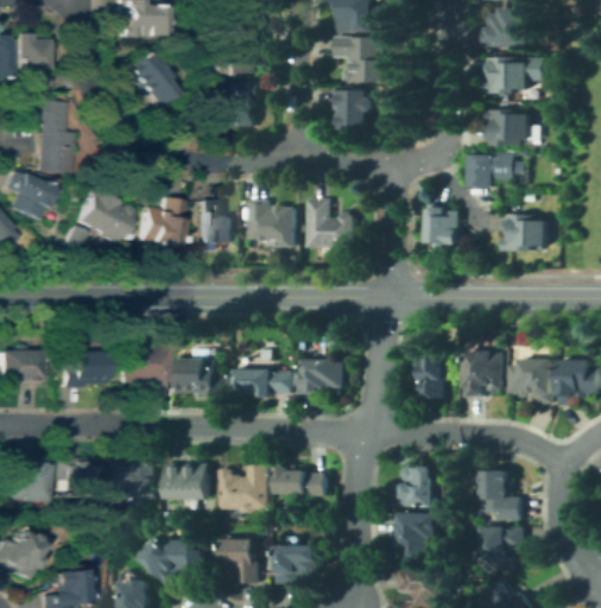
[(151,4),(151,36),(126,36),(126,38),(111,37),(111,17),(108,17),(108,0),(130,0),(130,4),(151,4)]
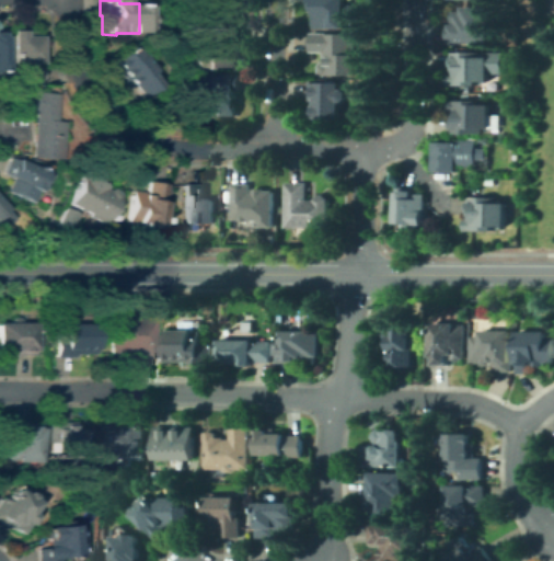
[(232,0),(232,3),(237,7),(238,13),(233,18),(191,18),(191,0),(232,0)]
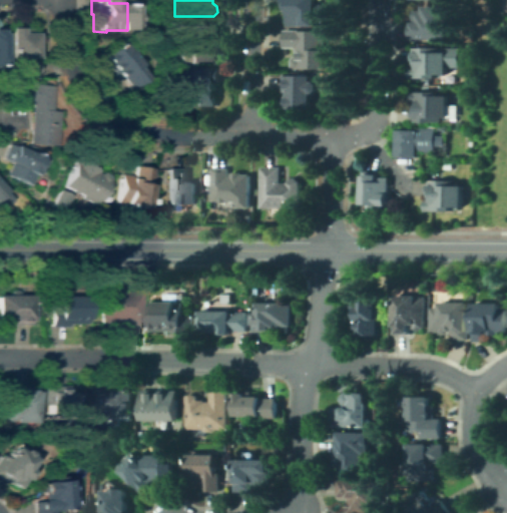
[(319,13),(316,18),(311,17),(311,26),(283,25),(283,11),(280,11),(279,4),(279,0),(311,0),(311,4),(317,4),(320,7),(319,13)]
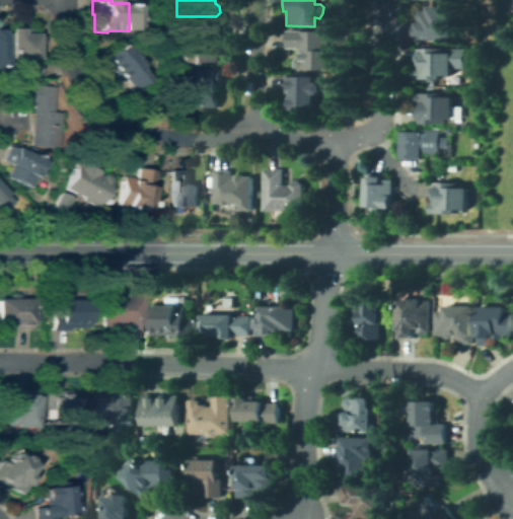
[(448,4),(448,40),(410,40),(410,19),(414,19),(414,10),(422,10),(423,5),(448,4)]
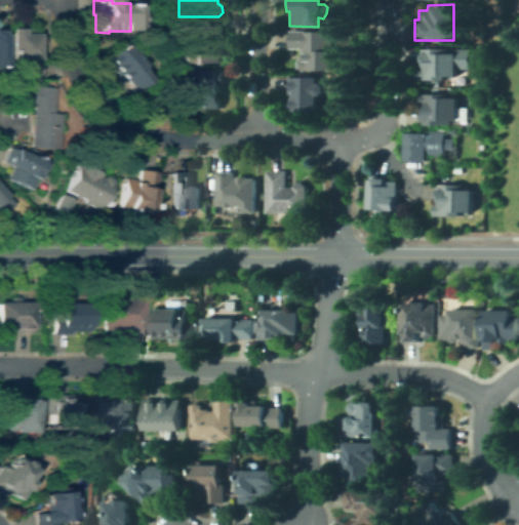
[(222,24),(222,40),(218,40),(218,53),(215,53),(215,64),(176,63),(176,40),(183,40),(183,38),(193,38),(194,24),(222,24)]
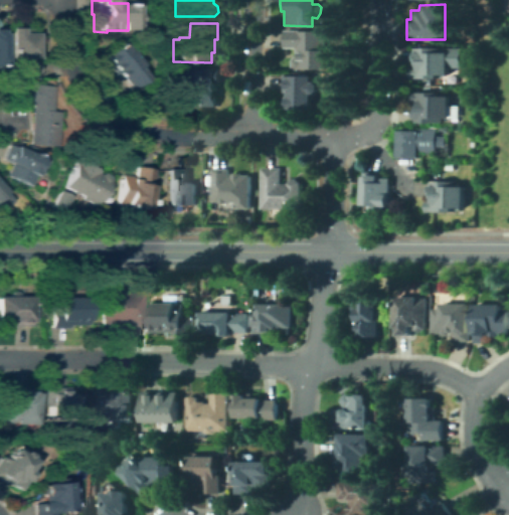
[(28,28),(29,77),(14,77),(14,59),(20,59),(20,57),(1,58),(1,27),(14,27),(14,28),(28,28)]
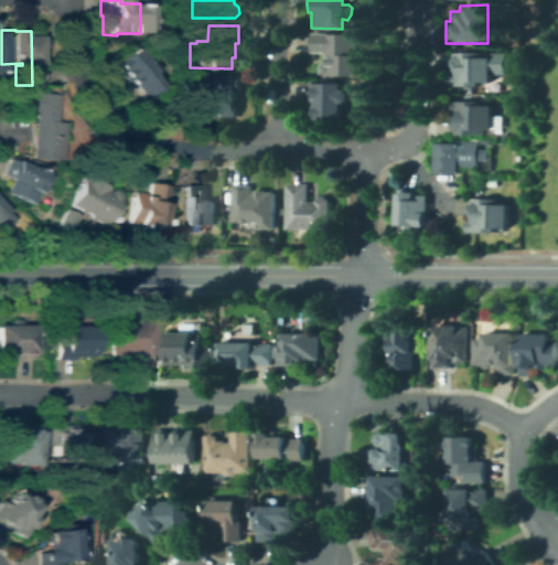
[(353,33),(353,76),(318,76),(315,73),(315,65),(318,62),(320,62),(320,52),(307,52),(307,33),(353,33)]
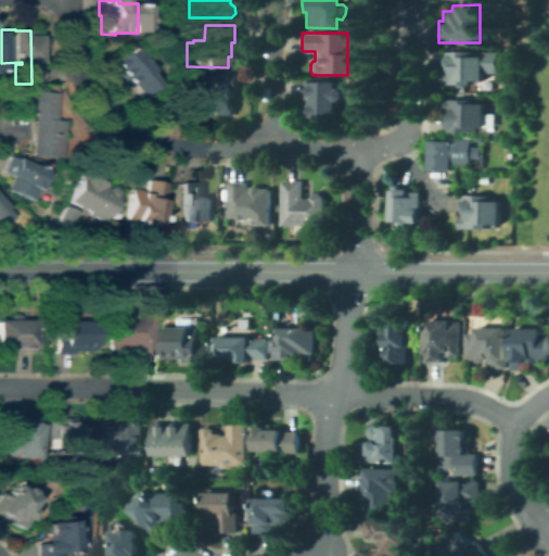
[(124,46),(130,54),(131,53),(143,70),(139,72),(149,85),(132,97),(124,84),(119,87),(101,61),(124,46)]
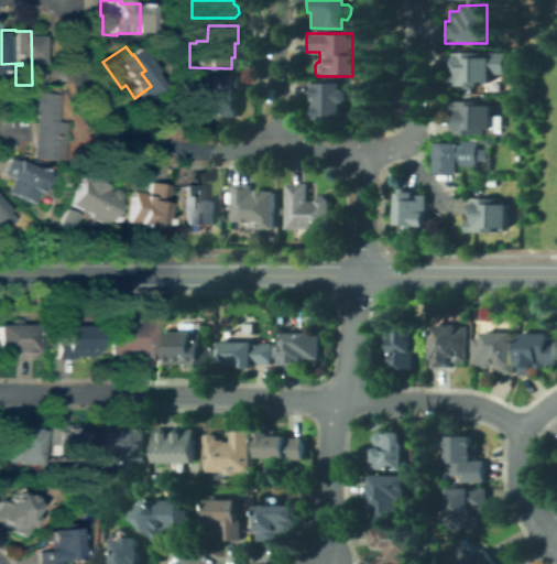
[(487,52),(487,83),(476,83),(476,87),(445,86),(445,74),(449,74),(449,52),(487,52)]
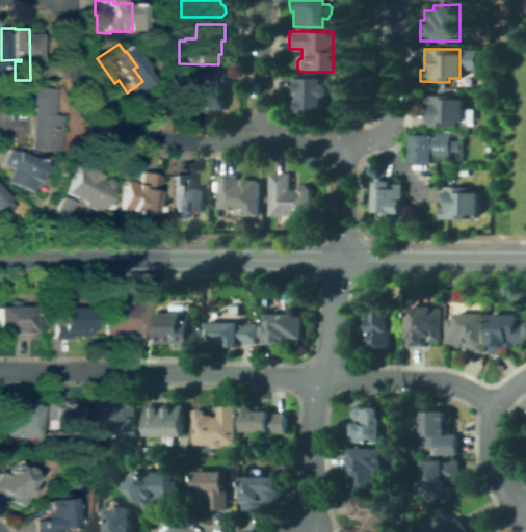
[(224,71),(224,85),(220,85),(220,96),(219,111),(191,111),(191,101),(186,101),(182,98),(183,90),(186,87),(190,87),(191,71),(224,71)]
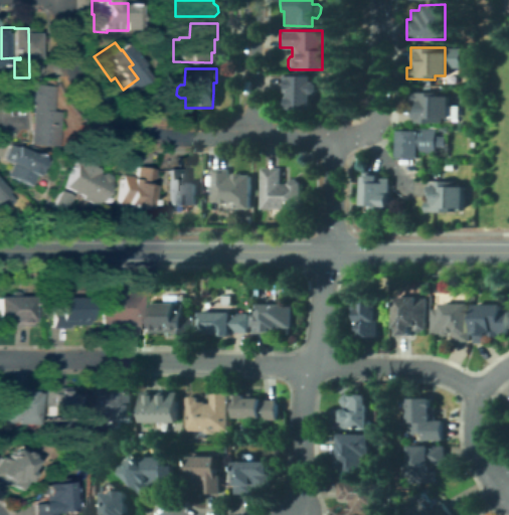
[(315,91),(312,95),(309,95),(309,110),(283,110),(283,94),(279,94),(279,75),(309,75),(309,82),(312,82),(315,84),(315,91)]
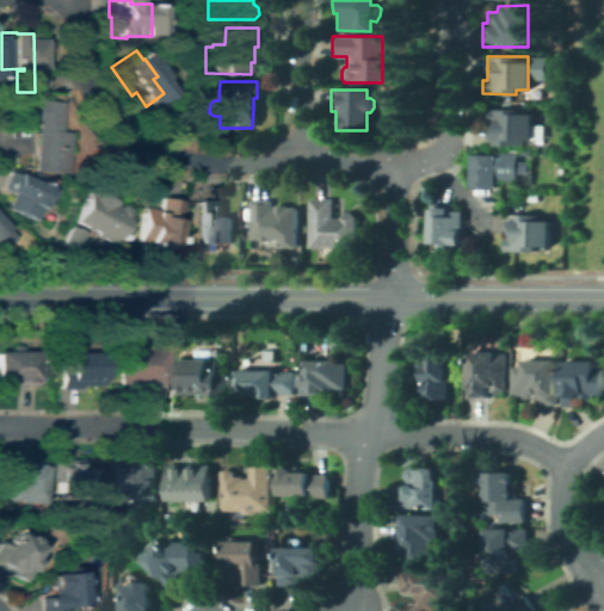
[(62,133),(57,174),(25,171),(30,124),(8,122),(11,97),(36,99),(36,100),(55,103),(53,131),(62,133)]
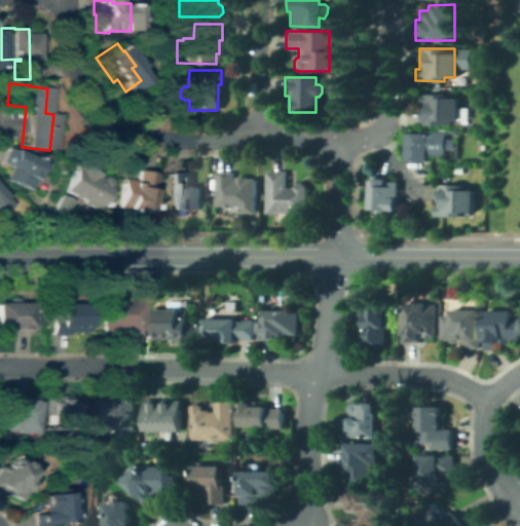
[(455,97),(455,120),(448,120),(448,125),(440,125),(440,126),(429,126),(429,125),(419,125),(419,105),(416,105),(416,94),(444,94),(444,97),(455,97)]
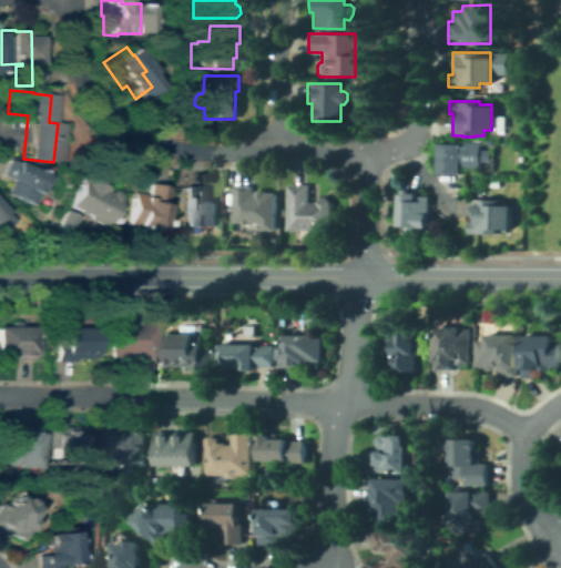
[(478,142),(477,169),(458,169),(458,174),(434,174),(434,144),(455,144),(455,142),(478,142)]
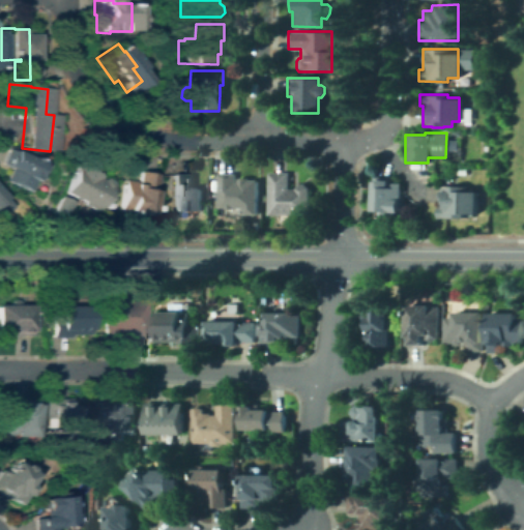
[(35,172),(31,181),(27,180),(23,192),(0,181),(0,175),(3,168),(0,166),(0,151),(1,148),(34,163),(30,170),(35,172)]
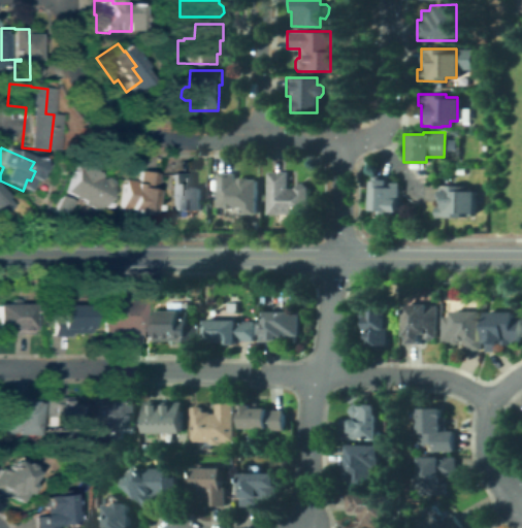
[(90,177),(91,178),(97,177),(100,178),(101,184),(87,211),(71,203),(72,200),(55,191),(72,157),(88,165),(85,171),(91,174),(90,177)]
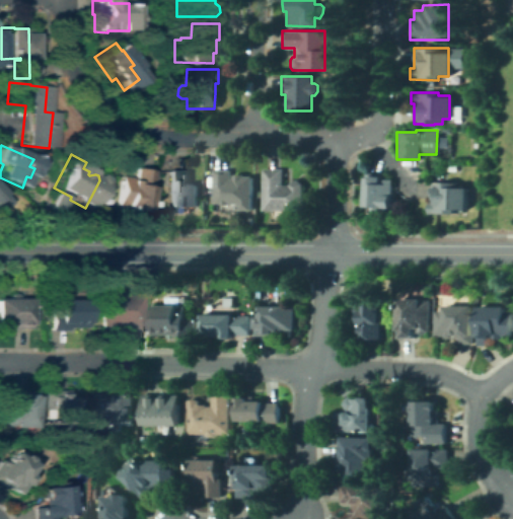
[(146,170),(140,210),(108,205),(113,175),(127,177),(129,167),(146,170)]
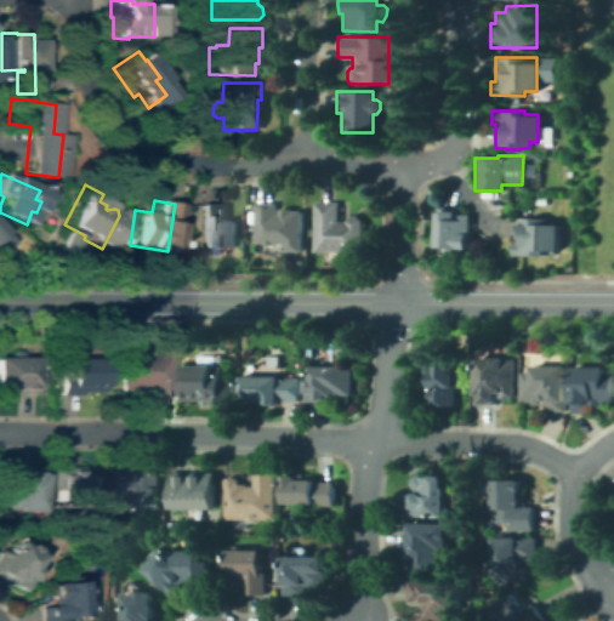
[(272,214),(276,214),(276,208),(288,208),(288,210),(299,210),(297,251),(283,251),(283,244),(272,244),(272,245),(263,245),(263,243),(251,243),(251,203),(272,203),(272,214)]
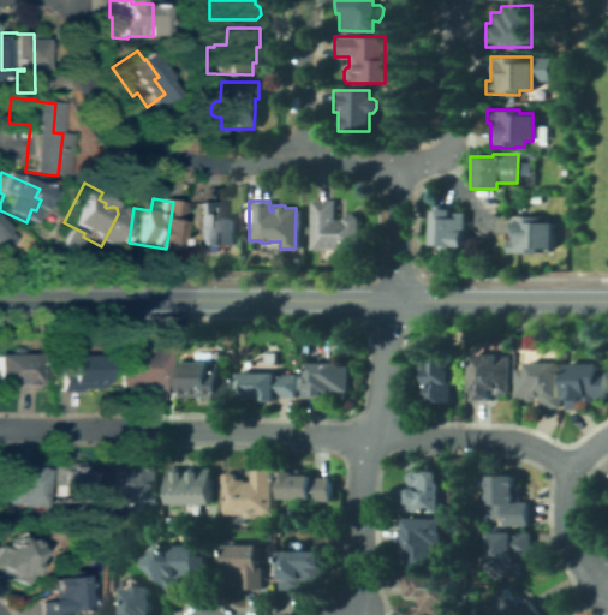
[(332,220),(338,219),(343,214),(350,214),(355,219),(355,250),(307,250),(307,201),(332,201),(332,220)]
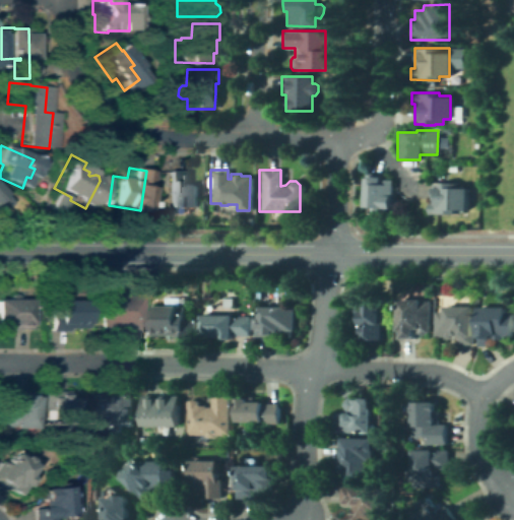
[(182,186),(186,186),(186,184),(193,184),(193,186),(195,186),(195,205),(177,205),(177,211),(174,214),(168,214),(166,211),(165,206),(162,206),(163,171),(182,171),(182,186)]
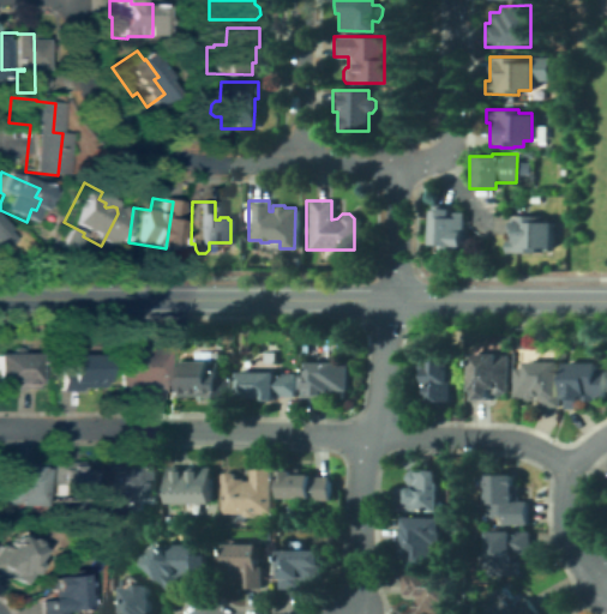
[(462,211),(461,247),(445,247),(445,251),(434,251),(434,245),(427,244),(428,204),(448,204),(448,211),(462,211)]
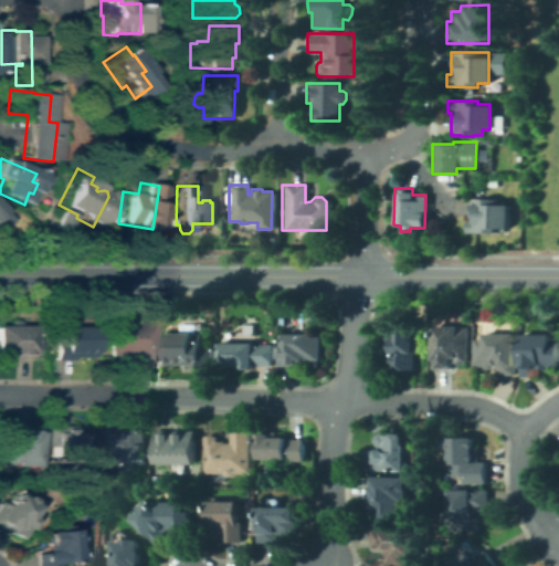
[(506,203),(505,229),(494,229),(493,232),(463,232),(463,220),(467,220),(467,199),(498,199),(498,203),(506,203)]
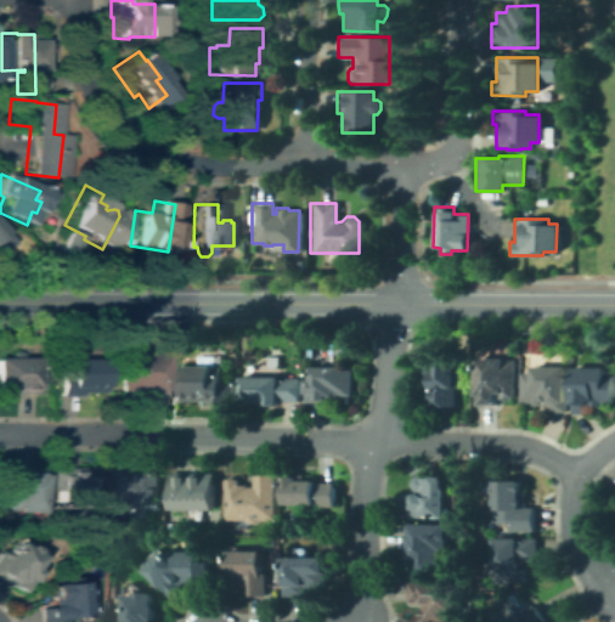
[(72,237),(62,254),(50,248),(60,230),(72,237)]
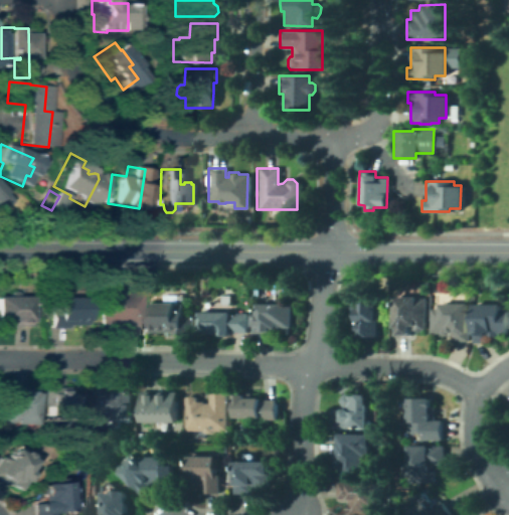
[(107,292),(135,292),(135,332),(117,332),(117,323),(108,323),(107,326),(94,326),(94,292),(97,292),(99,290),(105,290),(107,292)]
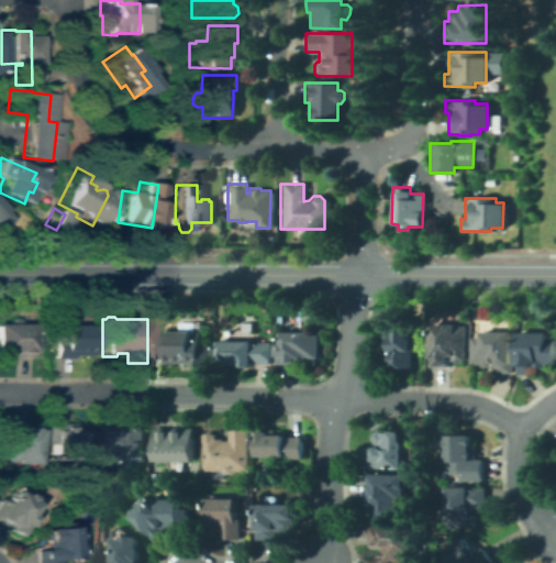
[(408,320),(408,345),(408,370),(385,370),(385,343),(381,343),(380,331),(382,331),(382,320),(408,320)]
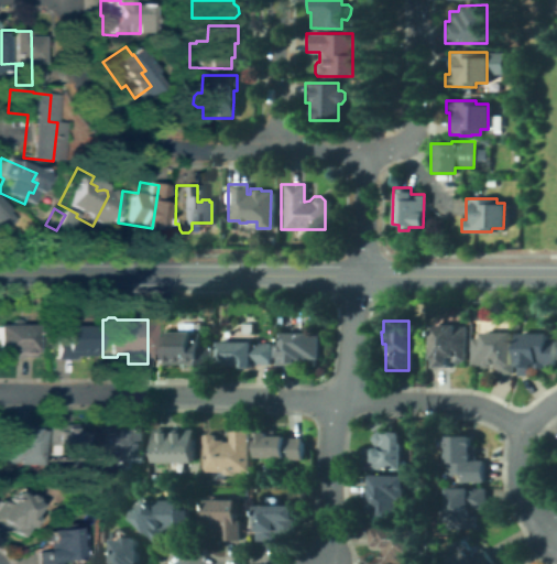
[(85,326),(85,357),(64,357),(64,359),(46,359),(45,342),(45,324),(55,324),(55,326),(85,326)]
